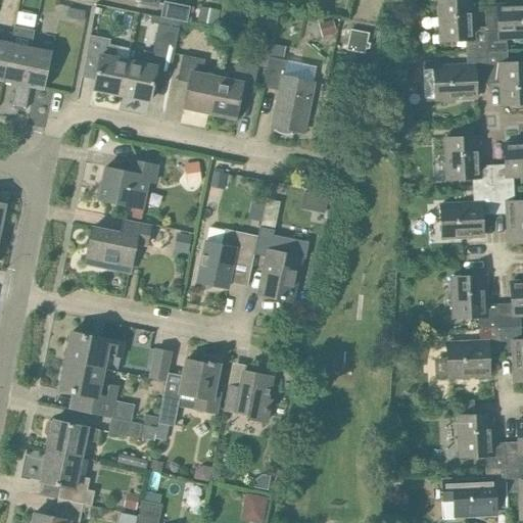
[(486,28),(474,29),(473,0),(439,0),(442,40),(467,39),(467,51),(487,50),(486,28)]
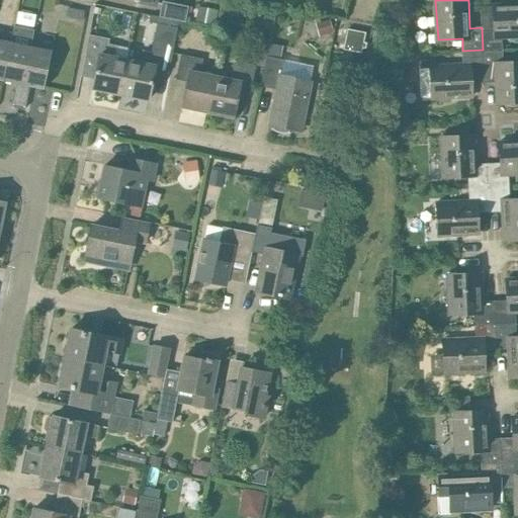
[(188,6),(163,2),(160,17),(185,22),(188,6)]
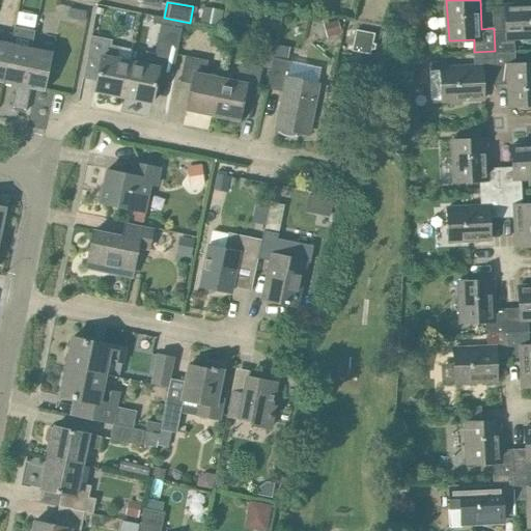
[(494,28),(495,51),(515,50),(514,38),(530,37),(530,3),(506,5),(506,8),(493,8),(494,28)]
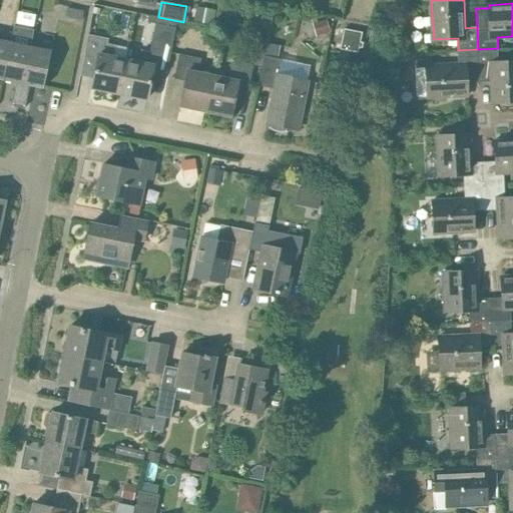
[(276,6),(265,4),(262,22),(272,24),(276,6)]
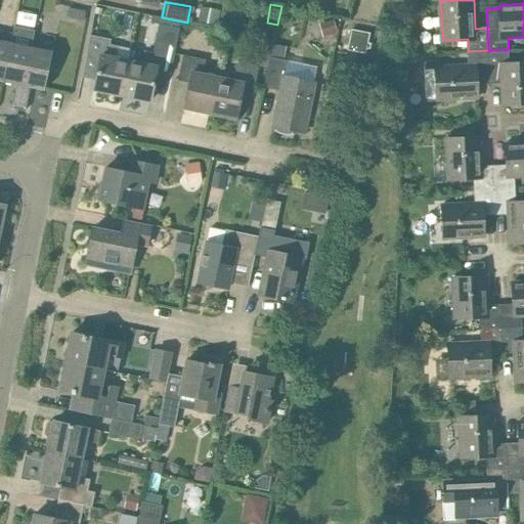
[(201,6),(198,22),(217,26),(220,10),(201,6)]
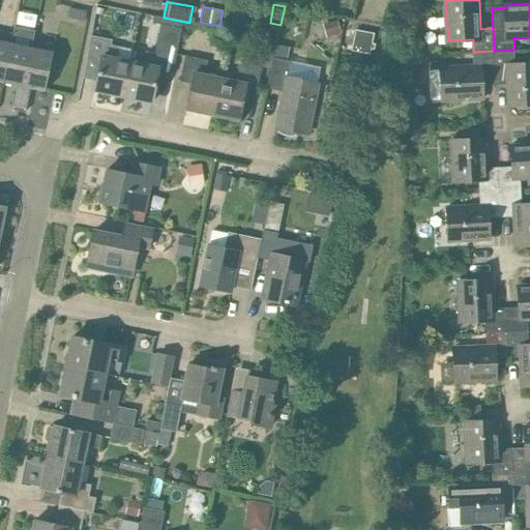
[(69,8),(67,18),(84,22),(86,11),(69,8)]
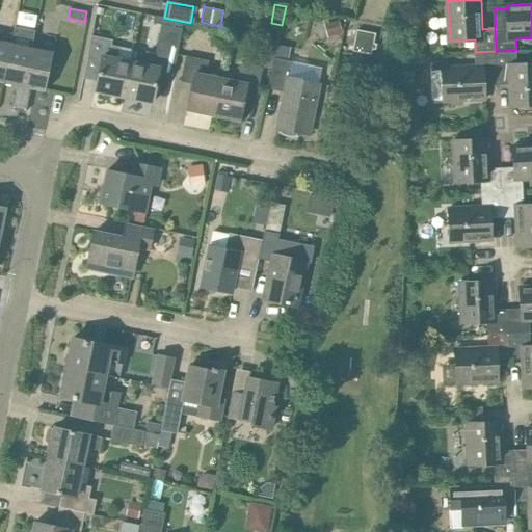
[(36,28),(41,16),(23,10),(19,23),(36,28)]
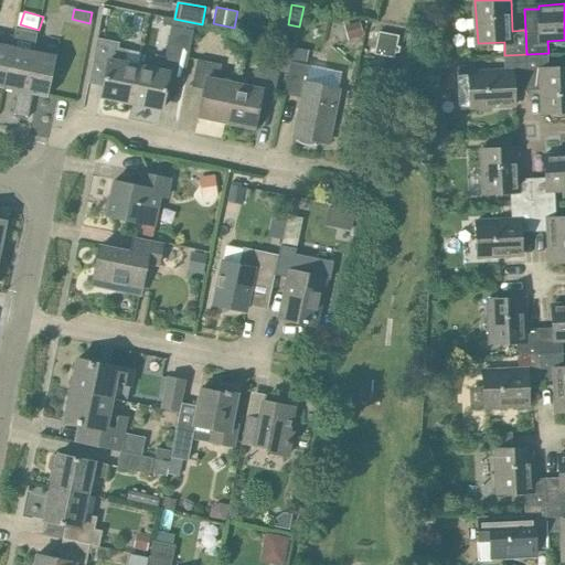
[(138,65),(130,104),(161,109),(168,77),(172,54),(188,57),(193,30),(195,23),(164,17),(162,24),(171,25),(164,57),(156,55),(153,68),(138,65)]
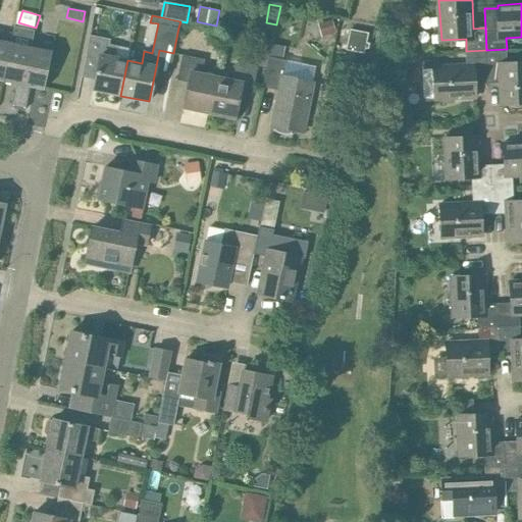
[(317,25),(321,40),(336,35),(332,21),(317,25)]
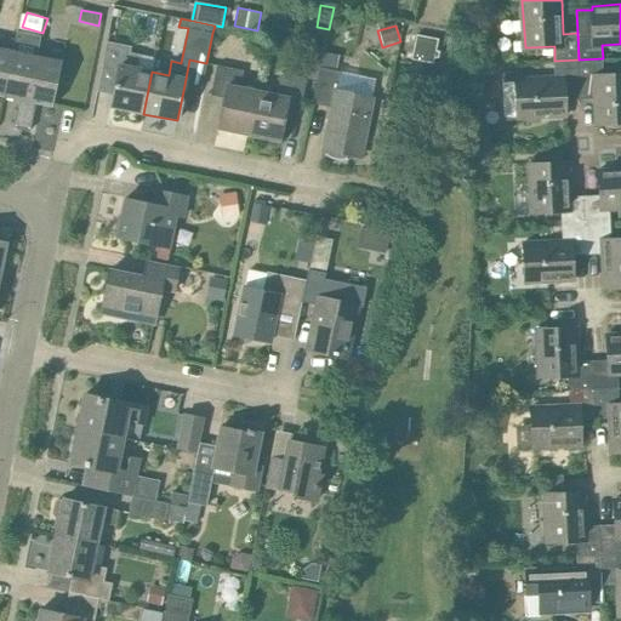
[(432,64),(438,40),(417,35),(411,60),(432,64)]
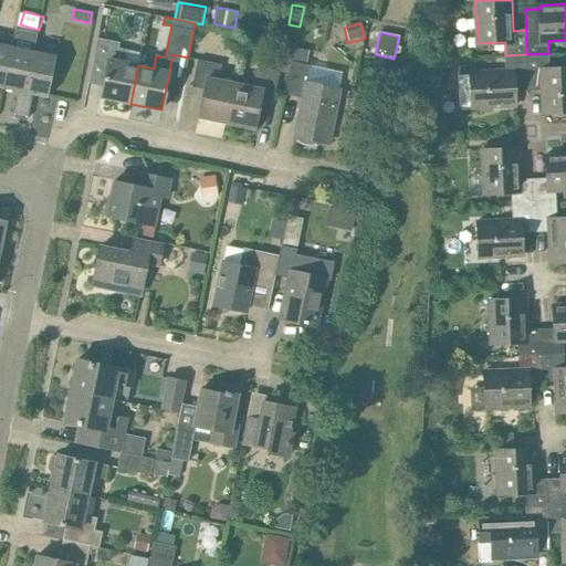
[(11,48),(12,48),(3,87),(18,91),(12,116),(20,117),(34,53),(37,41),(13,35),(11,48)]
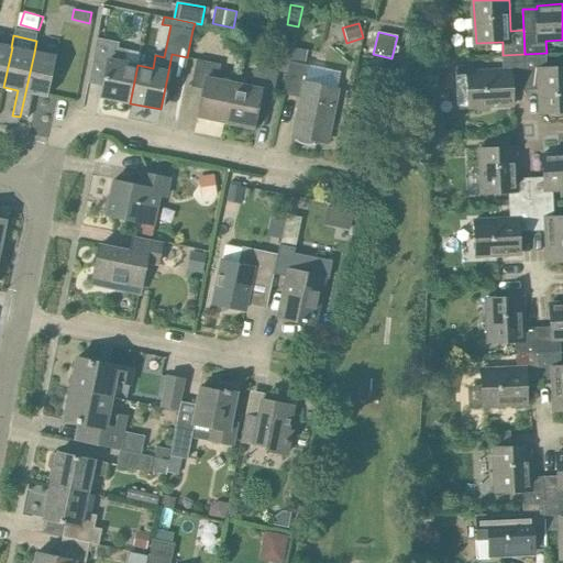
[(130,103),(138,65),(123,63),(127,50),(118,48),(119,43),(97,39),(91,63),(106,66),(100,97),(130,103)]
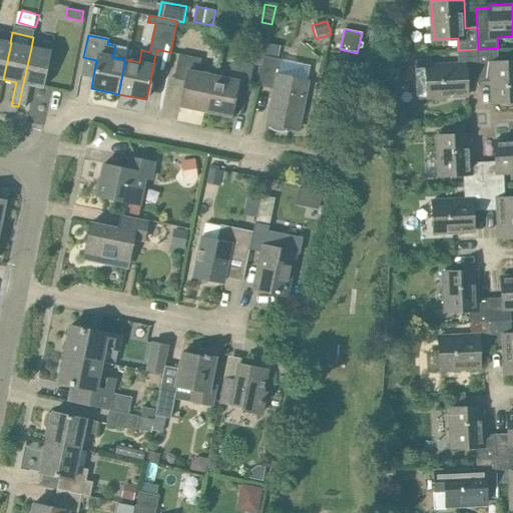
[(0,78),(3,79),(11,43),(10,43),(0,40),(0,78)]
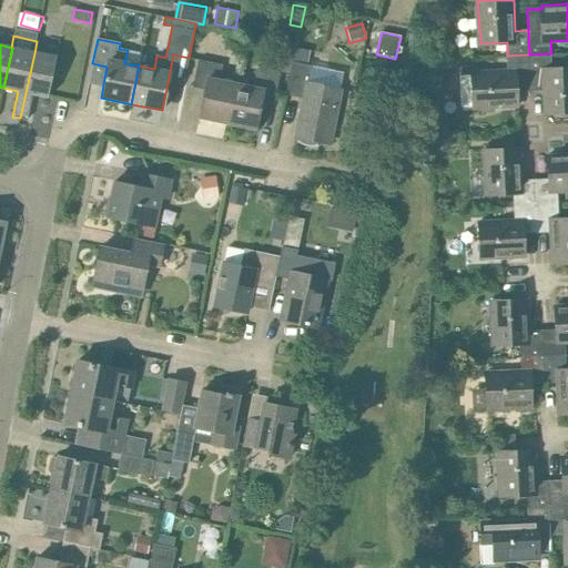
[(292,62),(307,64),(311,50),(295,47),(292,62)]
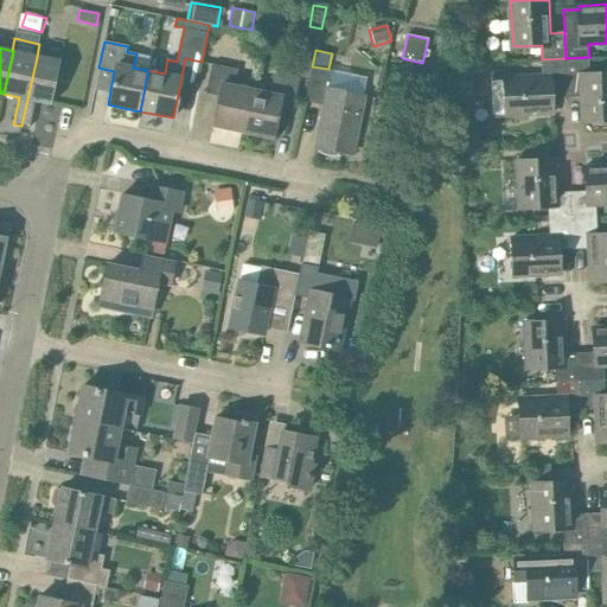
[(61,62),(37,57),(21,126),(29,128),(34,101),(51,104),(61,62)]
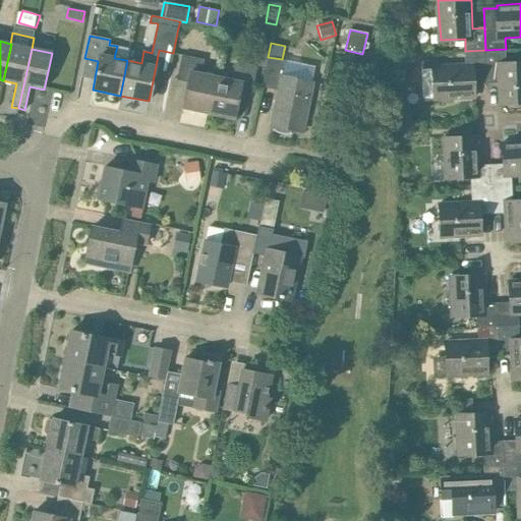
[(485,50),(486,83),(500,82),(501,104),(520,103),(520,62),(506,63),(506,49),(485,50)]
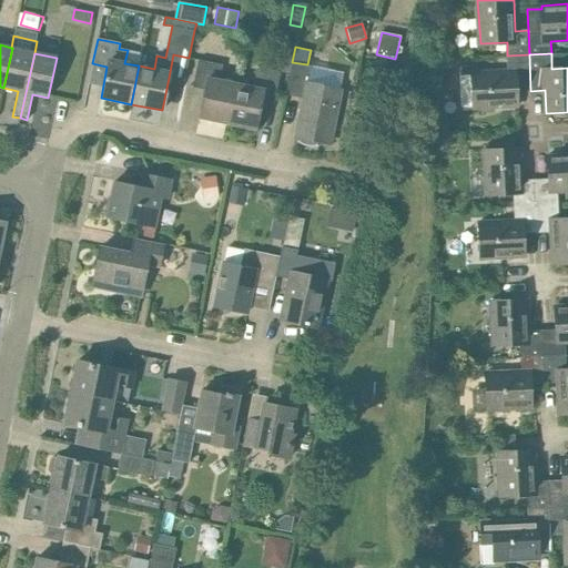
[(472,108),(518,107),(517,91),(530,91),(529,54),(507,56),(508,71),(470,72),(470,75),(459,75),(460,108),(472,107),(472,108)]
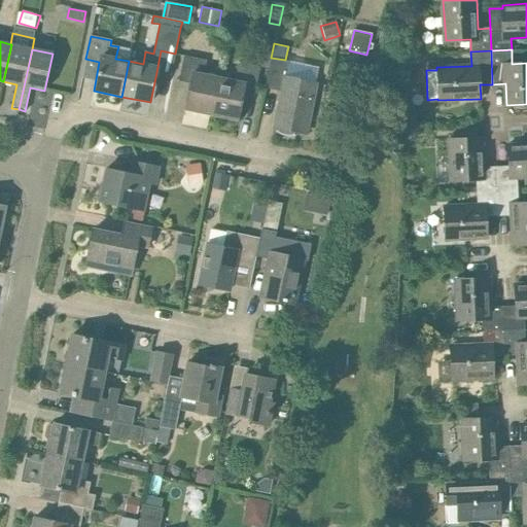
[(185,108),(212,113),(220,76),(205,73),(208,61),(185,56),(180,80),(191,82),(185,108)]
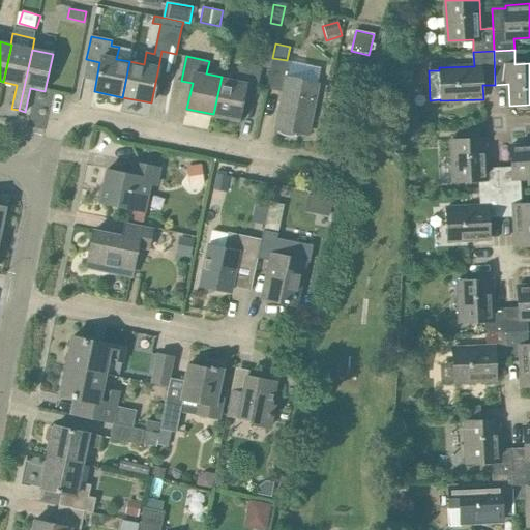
[(287,60),(272,58),(266,88),(282,91),(274,127),(280,128),(280,131),(278,130),(277,133),(280,134),(282,135),(286,137),(289,137),(292,138),(297,137),(297,135),(296,135),(297,131),(308,134),(319,83),(287,77),(290,61),(287,60)]
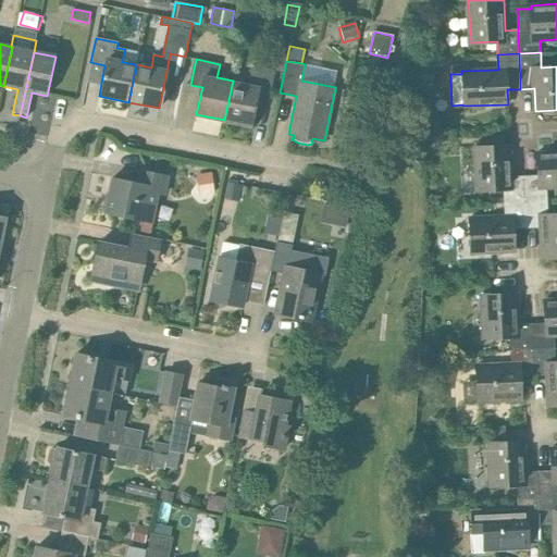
[(248,84),(233,81),(224,120),(251,125),(258,98),(269,101),(275,70),(262,66),(261,72),(250,70),(248,84)]
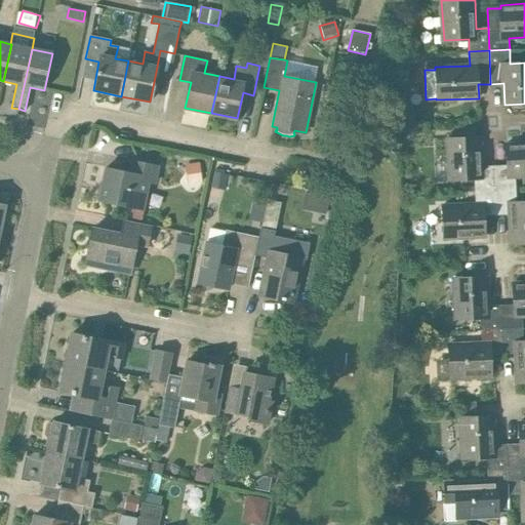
[(475,178),(475,192),(495,191),(494,166),(482,166),(481,136),(447,138),(449,179),(475,178)]
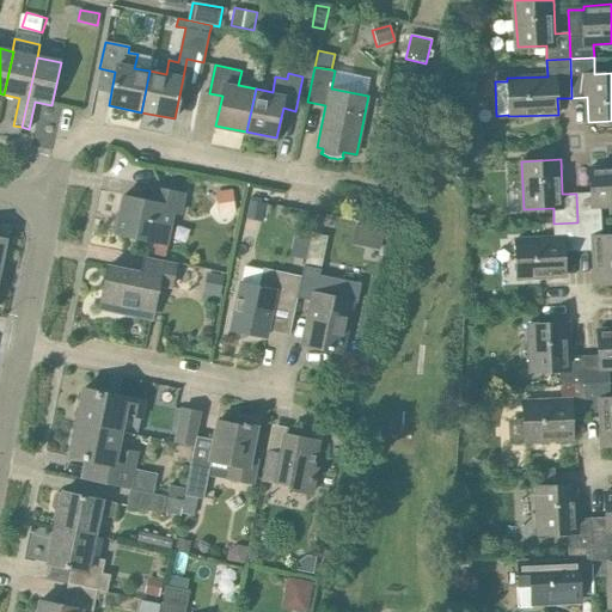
[(576,194),(577,222),(601,221),(601,206),(611,204),(611,166),(591,167),(592,193),(576,194)]
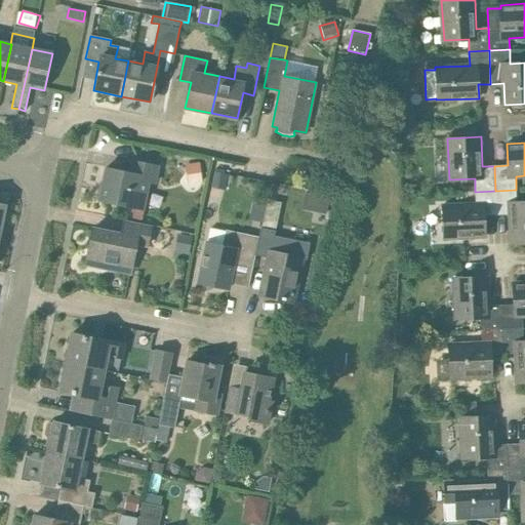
[(105,169),(98,201),(142,210),(148,183),(154,184),(157,167),(130,162),(128,174),(105,169)]
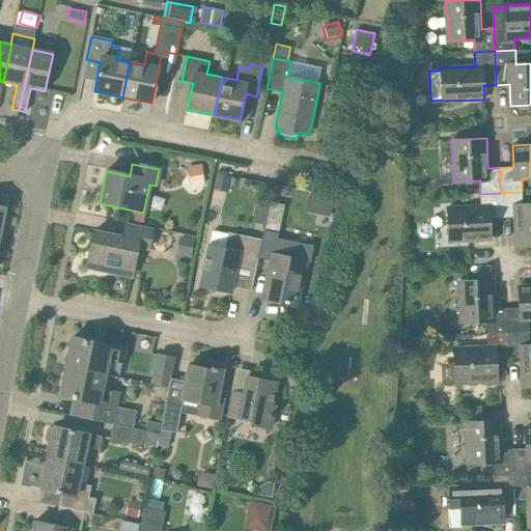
[(188,168),(190,187),(204,185),(202,166),(188,168)]
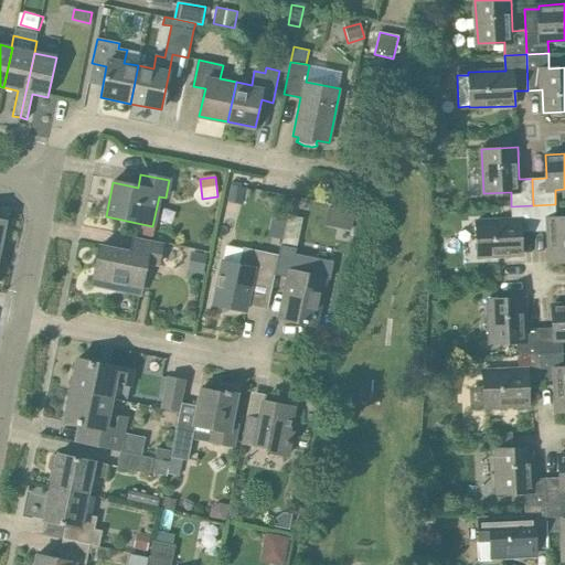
[(230,185),(226,203),(242,206),(245,189),(230,185)]
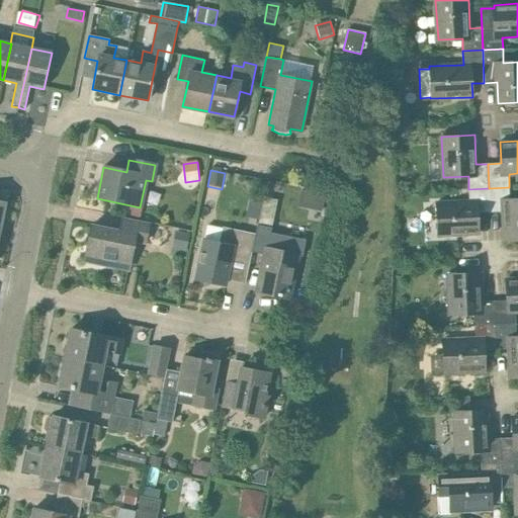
[(509,187),(489,188),(490,211),(503,210),(504,241),(517,240),(517,198),(510,199),(509,187)]
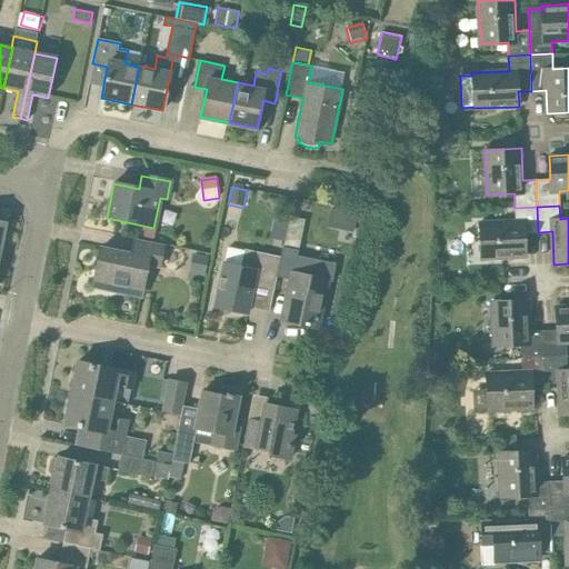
[(538,232),(537,207),(515,208),(516,221),(480,223),(481,258),(526,257),(525,232),(538,232)]
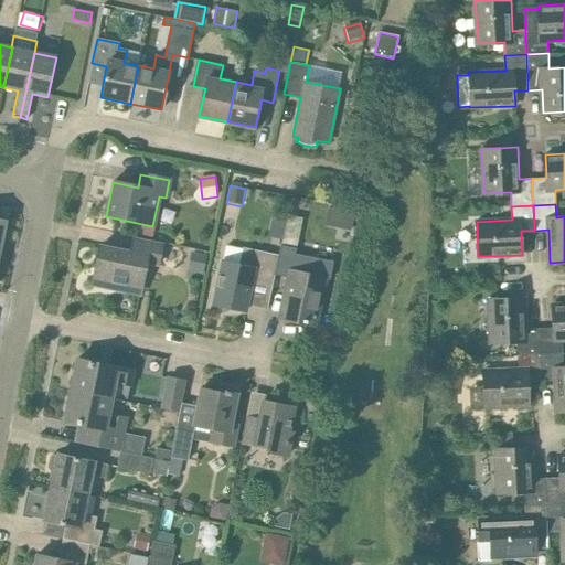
[(287,214),(277,269),(287,272),(283,292),(287,294),(283,319),(315,326),(324,278),(292,272),(304,217),(287,214)]
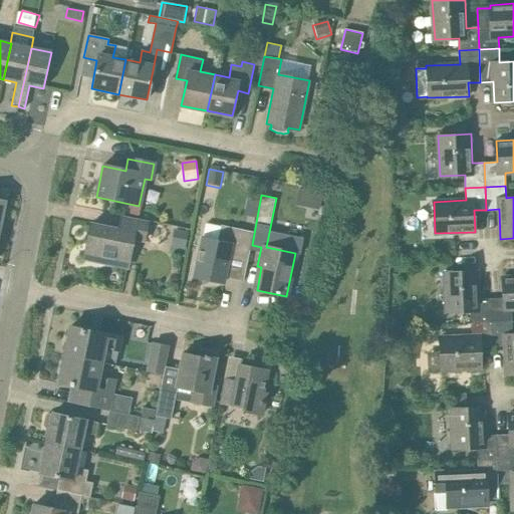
[(90,224),(82,260),(100,264),(102,256),(126,262),(132,238),(143,241),(147,223),(120,218),(117,230),(90,224)]
